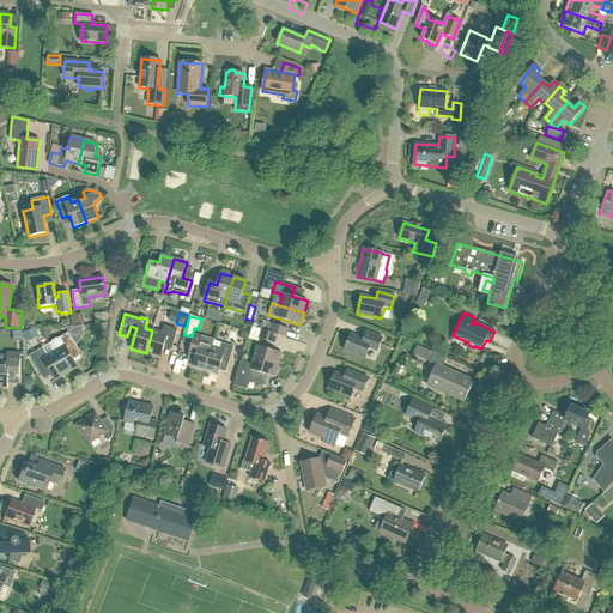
[(262,331),(269,333),(272,325),(262,321),(261,327),(260,329),(262,331)]
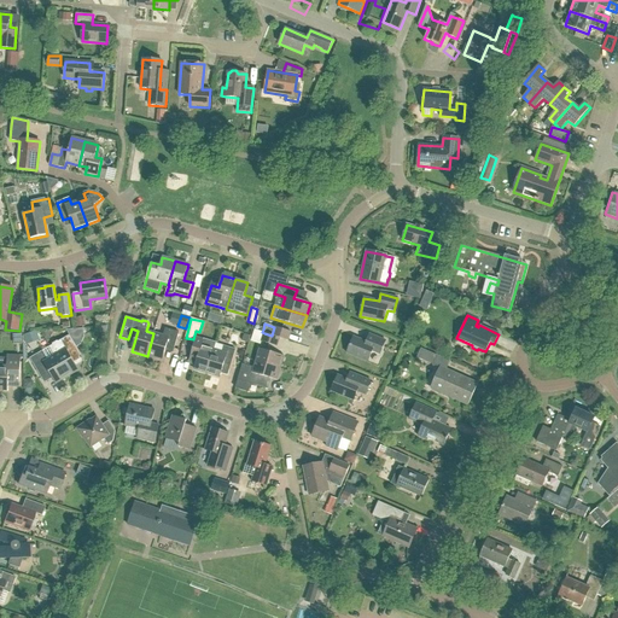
[(272,336),(280,338),(289,340),(291,332),(274,327),(272,336)]
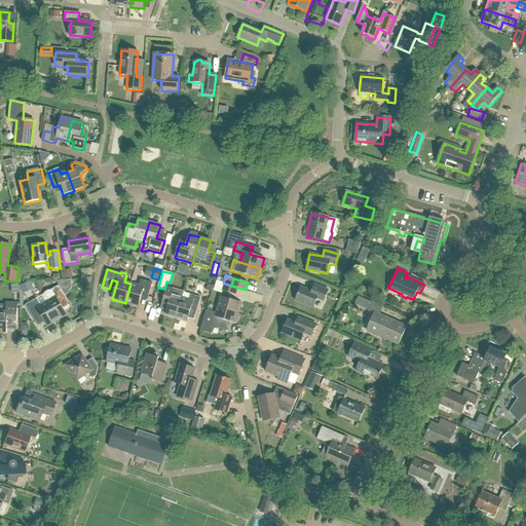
[(139,286),(130,284),(125,303),(138,307),(142,295),(148,297),(152,284),(141,279),(139,286)]
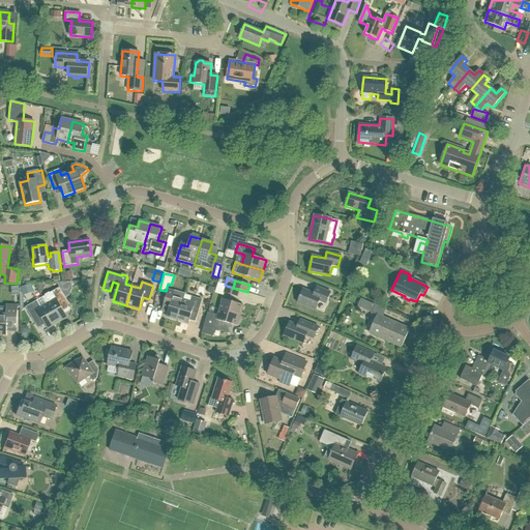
[(20,288),(22,295),(23,296),(34,292),(32,285),(29,285),(20,288)]
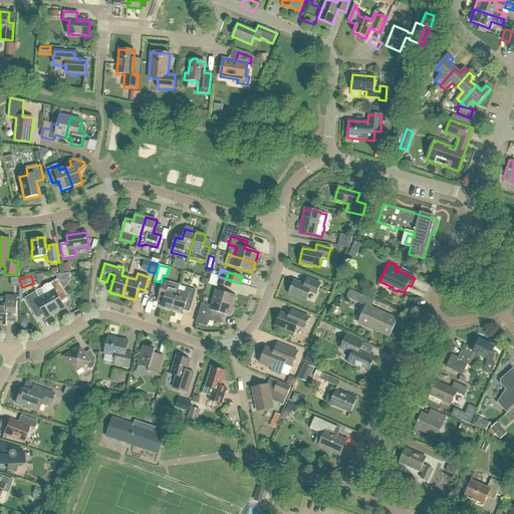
[(192,286),(199,288),(202,278),(195,276),(192,286)]
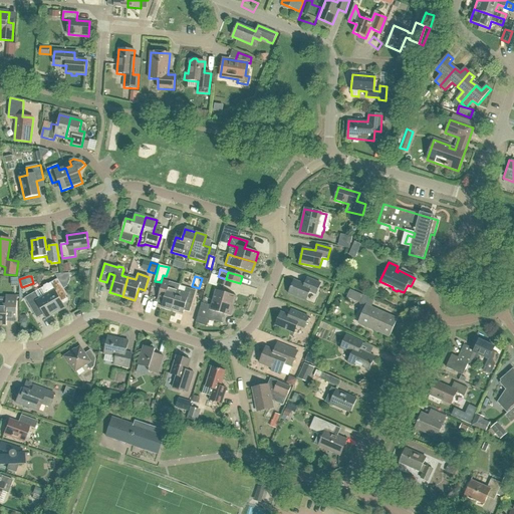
[(220,277),(217,284),(231,288),(233,281),(226,279),(220,277)]
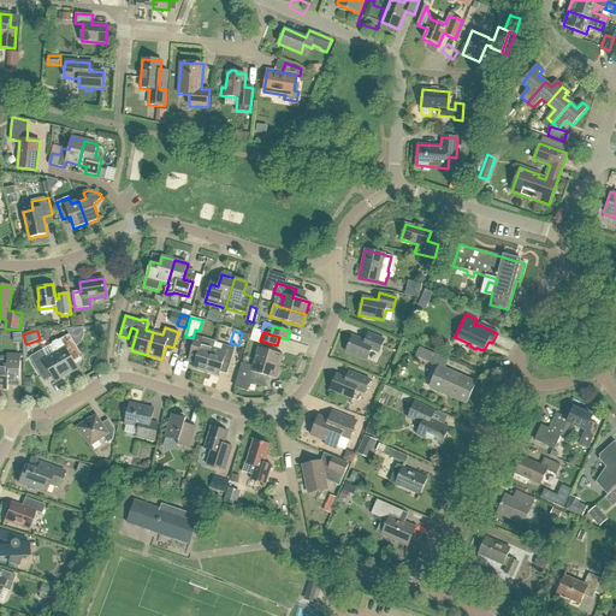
[(379,354),(384,339),(368,333),(365,341),(353,336),(345,353),(367,361),(371,350),(379,354)]
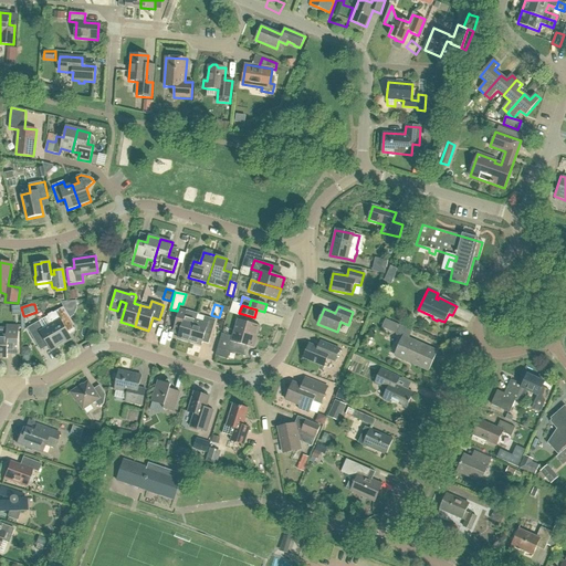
[(50,326),(62,346),(72,339),(67,333),(75,328),(63,307),(54,313),(52,313),(49,315),(48,316),(45,318),(50,326)]
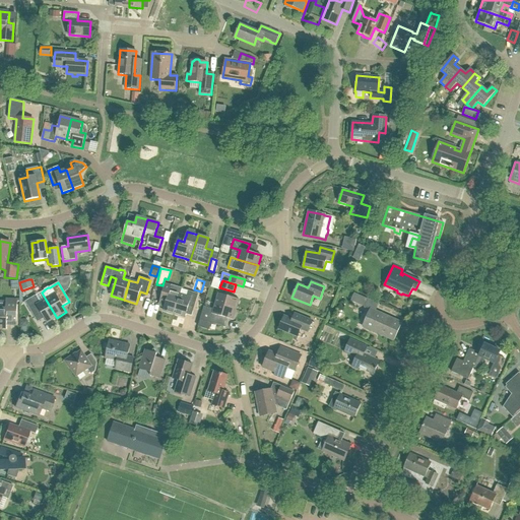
[(166,284),(160,300),(167,301),(166,304),(165,308),(164,311),(175,315),(180,295),(182,289),(182,288),(172,285),(171,286),(166,284)]
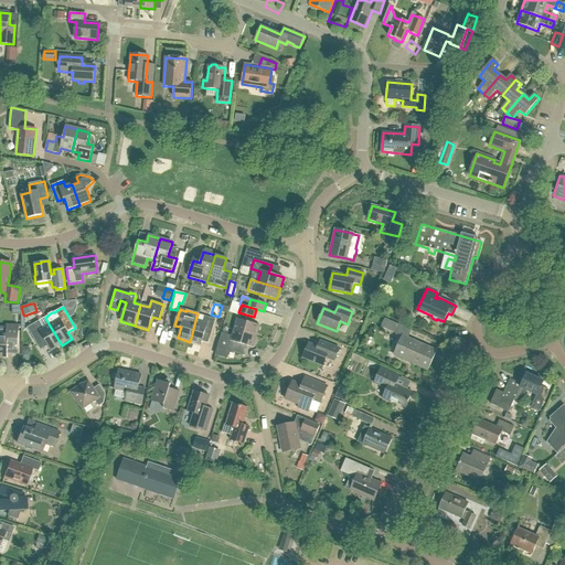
[(195,320),(190,342),(201,345),(204,334),(211,336),(215,320),(204,317),(202,322),(195,320)]
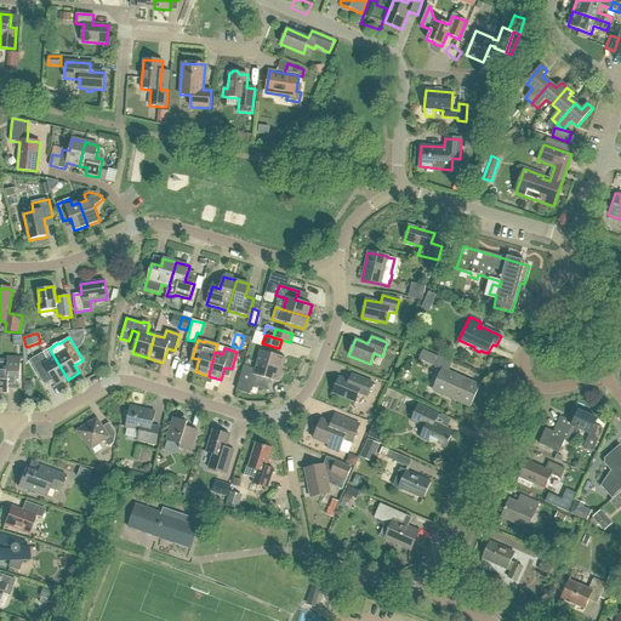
[(261,351),(257,363),(281,370),(285,358),(261,351)]
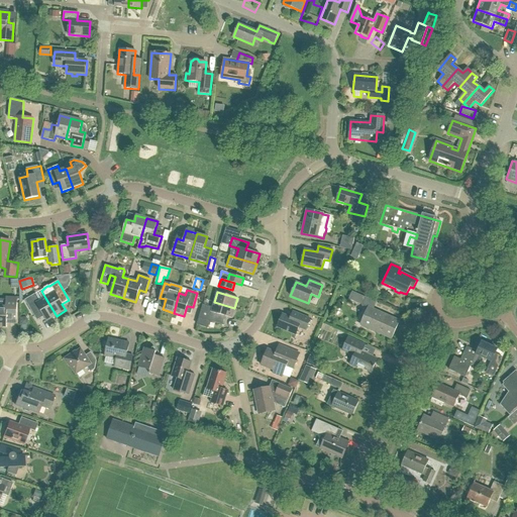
[(351,292),(348,299),(362,305),(365,298),(351,292)]
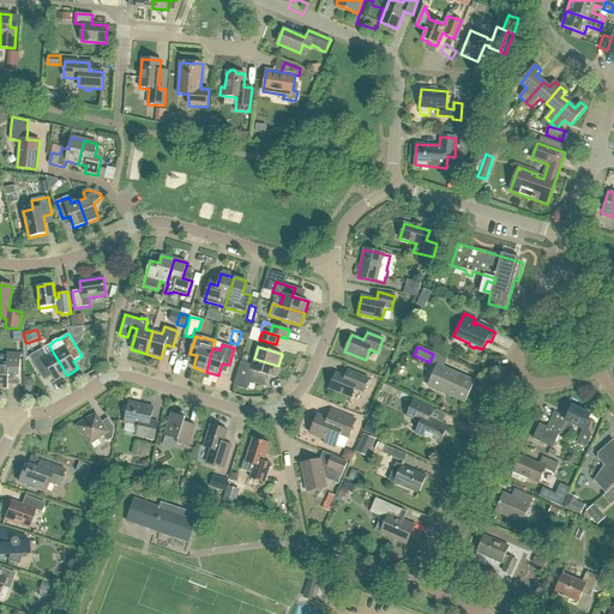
[(54,354),(47,357),(42,349),(30,356),(44,380),(53,375),(56,381),(67,375),(54,354)]
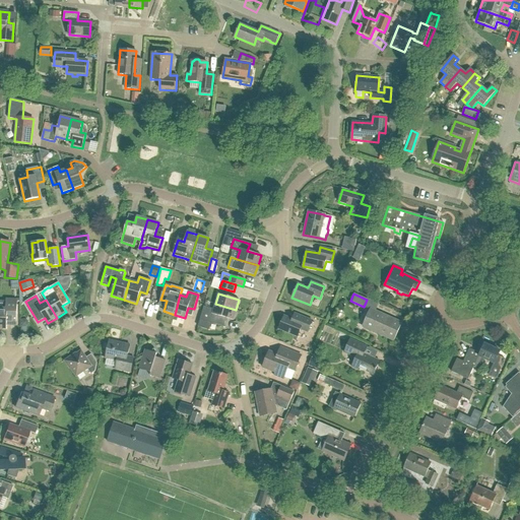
[(0,329),(6,329),(7,321),(16,322),(17,305),(6,305),(6,302),(0,301),(0,329)]
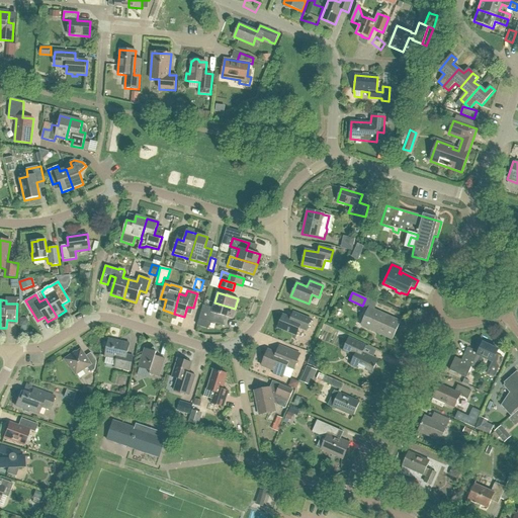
[(203,306),(199,319),(210,322),(217,324),(224,326),(226,317),(228,318),(232,319),(235,309),(214,303),(212,309),(206,307),(203,306)]
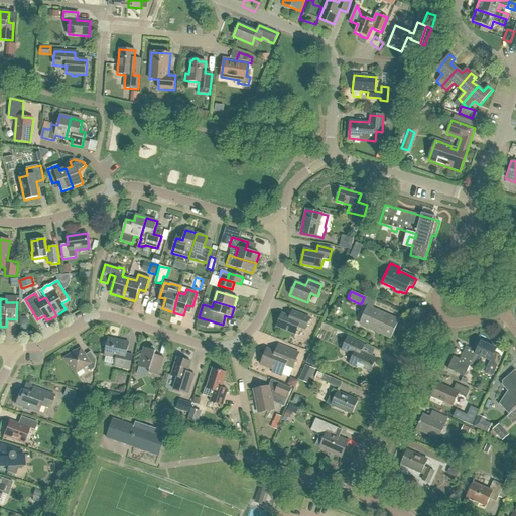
[(397,320),(372,309),(368,307),(360,325),(389,339),(397,320)]
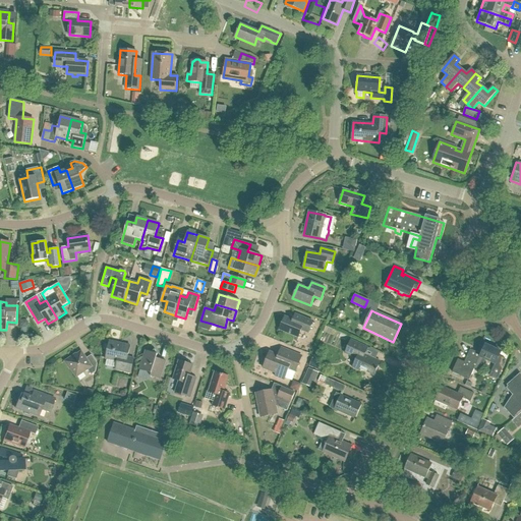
[(285,317),(279,330),(298,338),(301,330),(308,333),(313,322),(299,316),(295,314),(292,321),(285,317)]
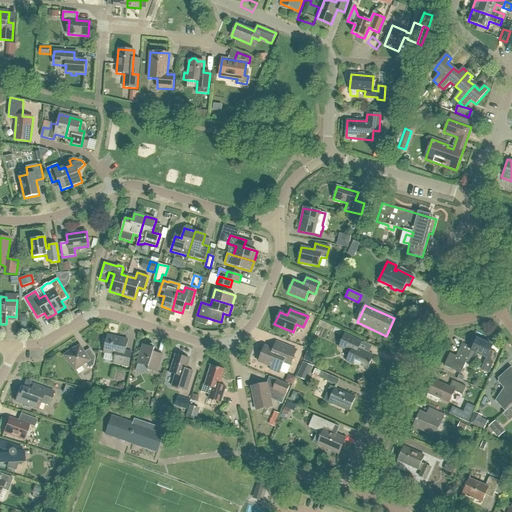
[(333,332),(335,328),(320,321),(318,326),(333,332)]
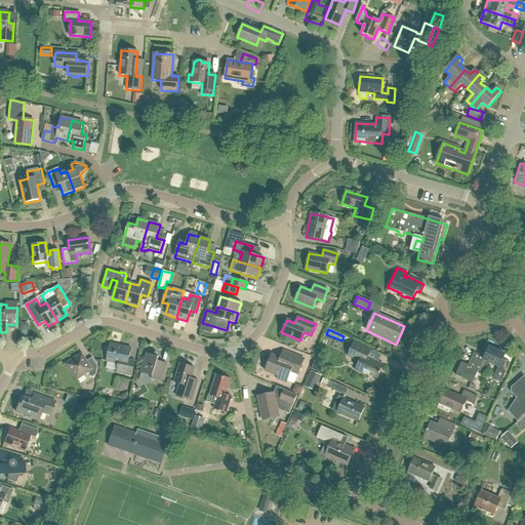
[(376,378),(382,365),(367,358),(370,351),(358,345),(354,342),(348,356),(359,361),(355,371),(362,374),(362,372),(376,378)]
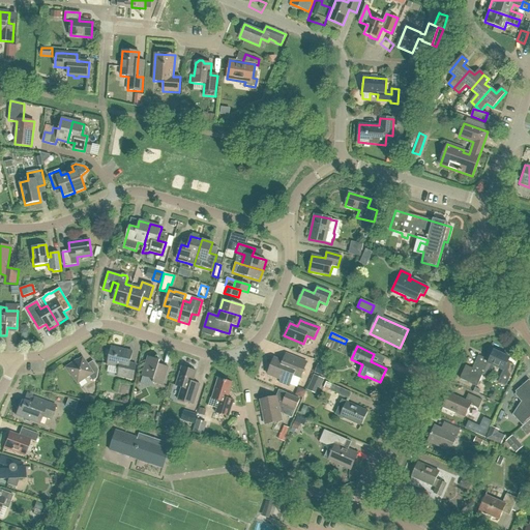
[(133,352),(112,347),(109,357),(108,358),(107,361),(108,363),(108,365),(119,367),(117,377),(133,380),(137,364),(129,363),(133,352)]
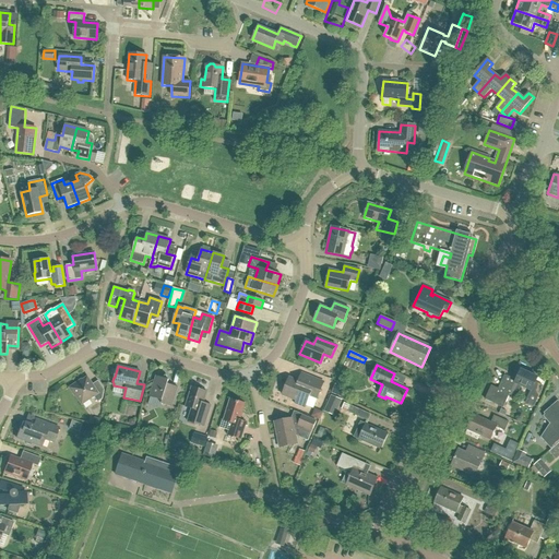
[(528,392),(530,391),(531,392),(525,403),(534,407),(544,387),(535,383),(537,379),(520,370),(515,381),(514,383),(520,387),(523,388),(523,390),(528,392)]
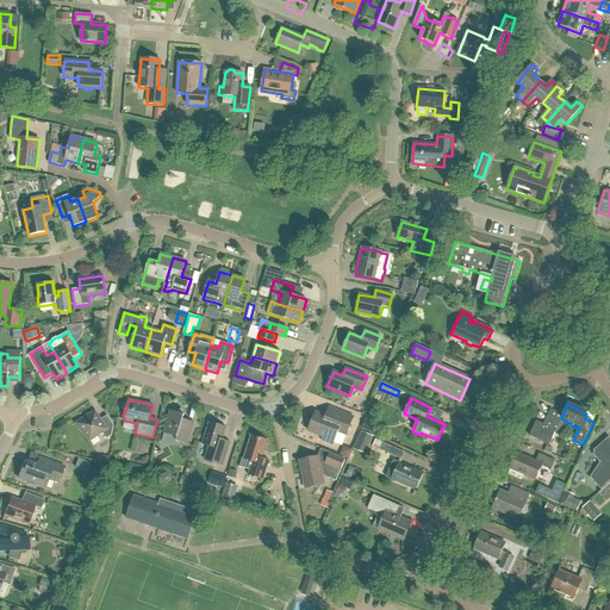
[(316,412),(307,431),(323,437),(322,440),(332,444),(334,443),(337,433),(346,436),(353,417),(335,410),(331,418),(325,416),(316,412)]
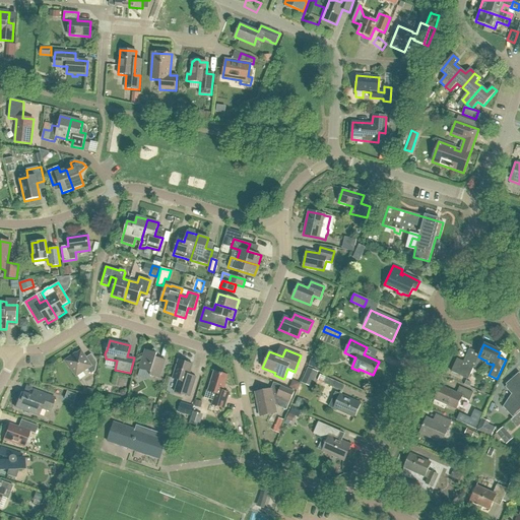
[(478,356),(479,354),(469,349),(463,363),(457,360),(451,372),(467,380),(473,368),(478,370),(483,360),(478,356)]
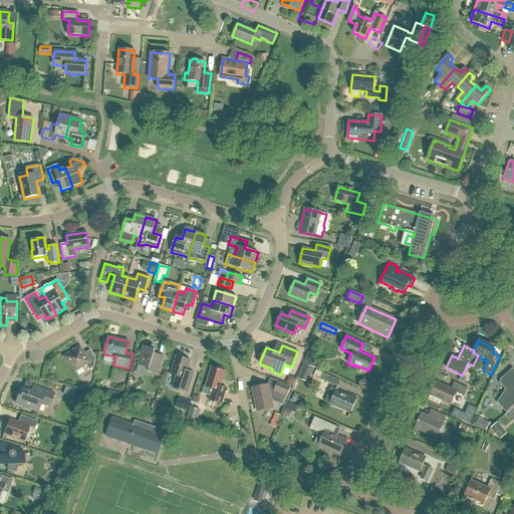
[(85,353),(80,346),(71,352),(70,351),(63,356),(68,364),(69,363),(75,372),(86,365),(89,370),(94,367),(95,358),(90,350),(85,353)]
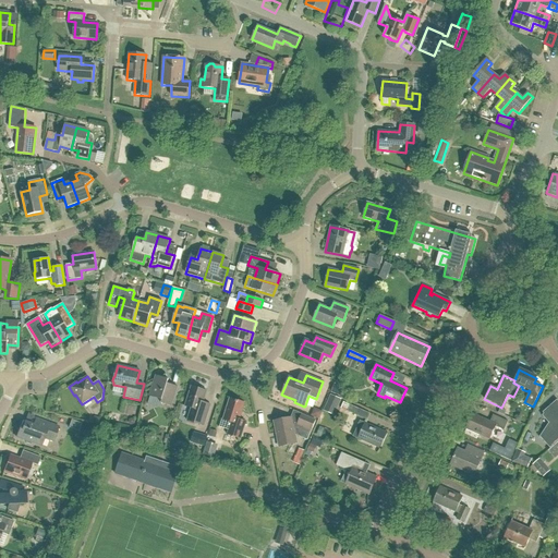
[(161,403),(171,407),(178,387),(167,384),(169,379),(156,376),(149,397),(162,400),(161,403)]
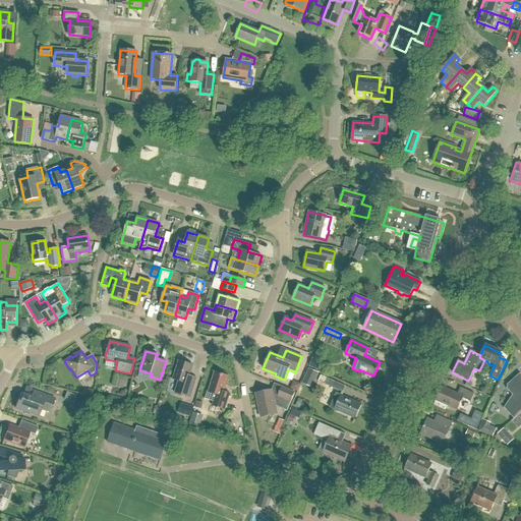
[(321,371),(324,362),(312,358),(309,366),(321,371)]
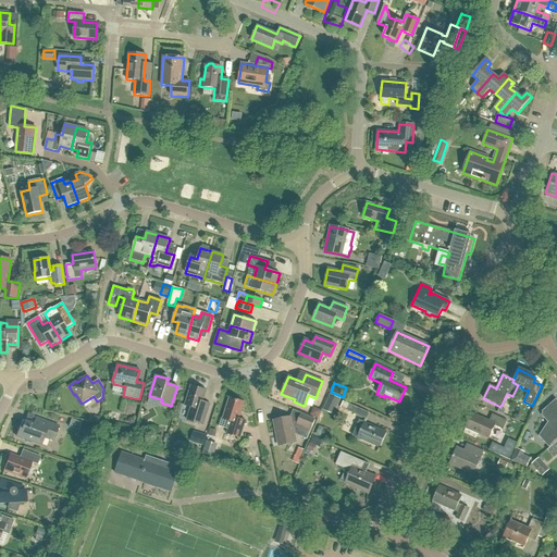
[(190,386),(185,406),(190,408),(186,420),(203,425),(210,405),(202,403),(207,391),(205,391),(203,388),(198,386),(196,387),(190,386)]
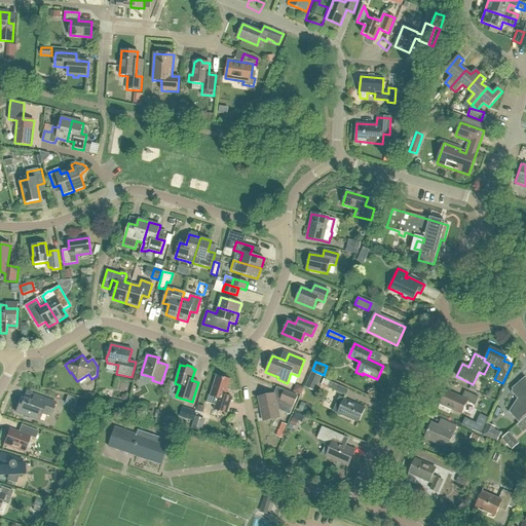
[(311,372),(305,387),(315,391),(322,377),(311,372)]
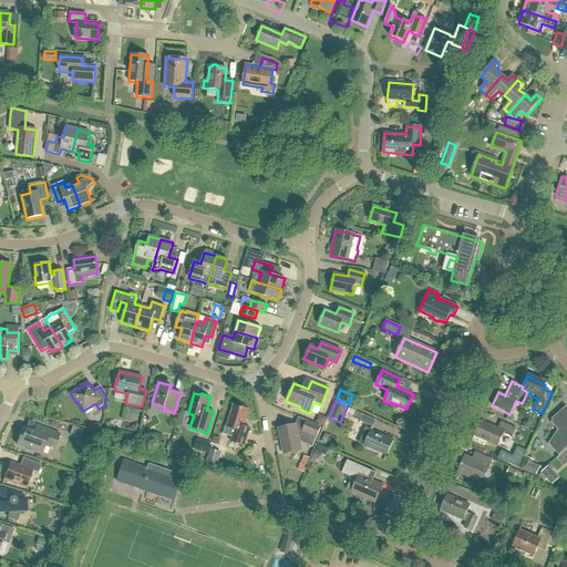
[(234,405),(227,426),(226,426),(224,434),(233,436),(230,442),(245,446),(249,429),(244,426),(248,410),(234,405)]
